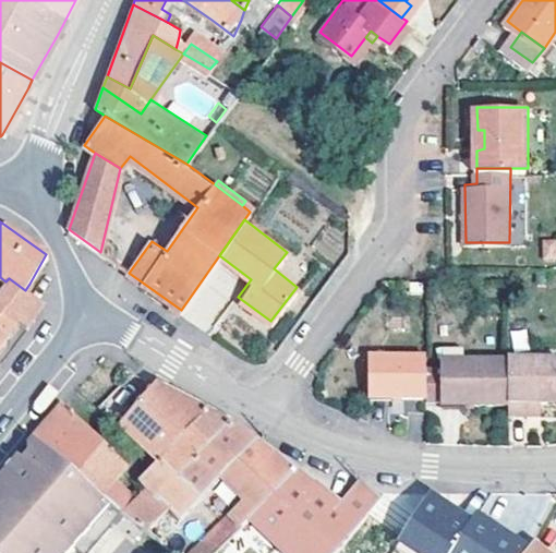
[(539,233),(541,256),(555,256),(554,232),(539,233)]
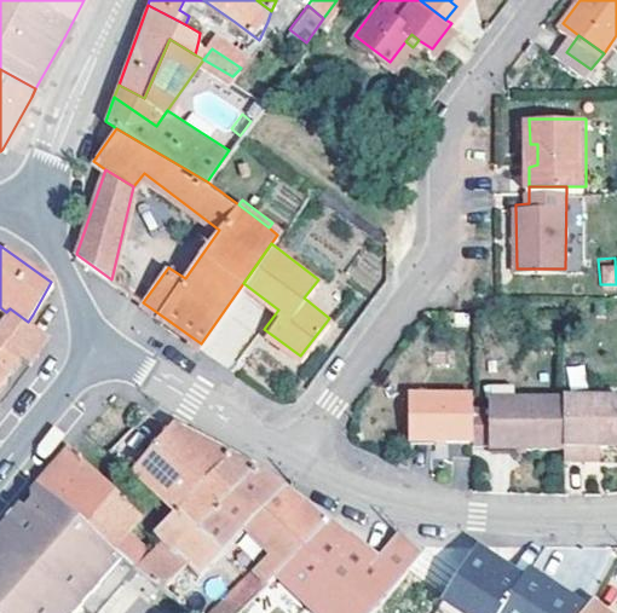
[(0,376),(11,363),(17,354),(29,363),(47,334),(28,322),(10,308),(6,312),(0,321),(0,376)]
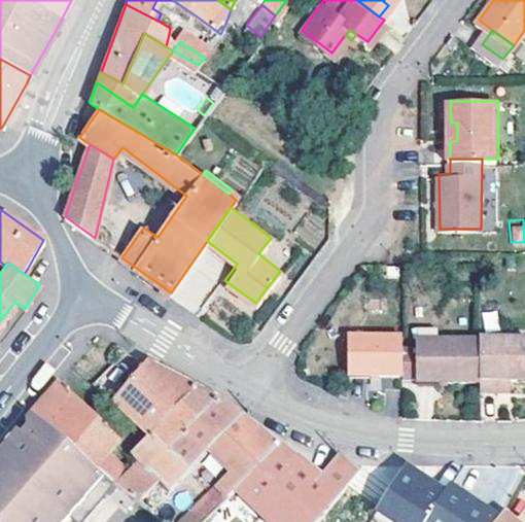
[(369,371),(403,371),(403,343),(403,329),(346,331),(346,367),(369,366),(369,371)]
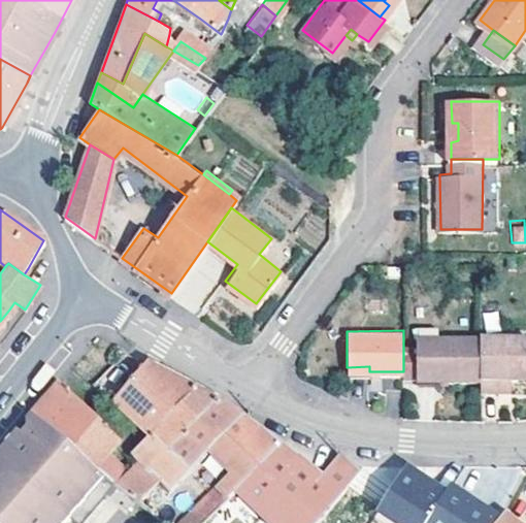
[(500,374),(513,374),(525,373),(525,332),(481,333),(481,335),(482,377),(482,389),(500,388),(500,374)]
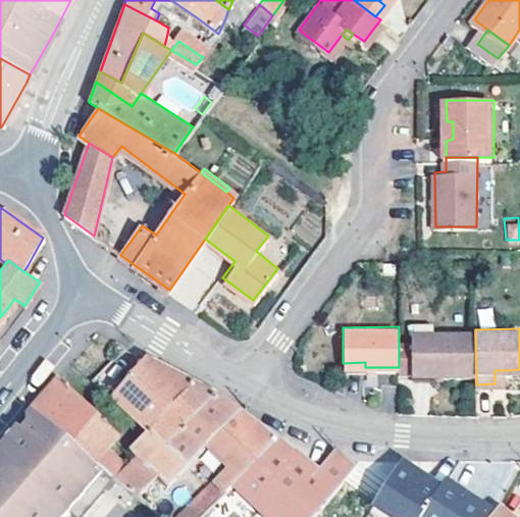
[(434,369),(434,373),(476,372),(475,331),(411,332),(411,340),(412,369),(434,369)]
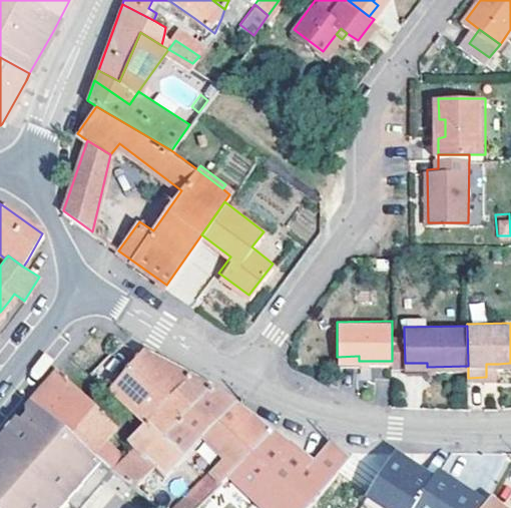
[(405,363),(404,334),(392,334),(392,361),(392,363),(405,363)]
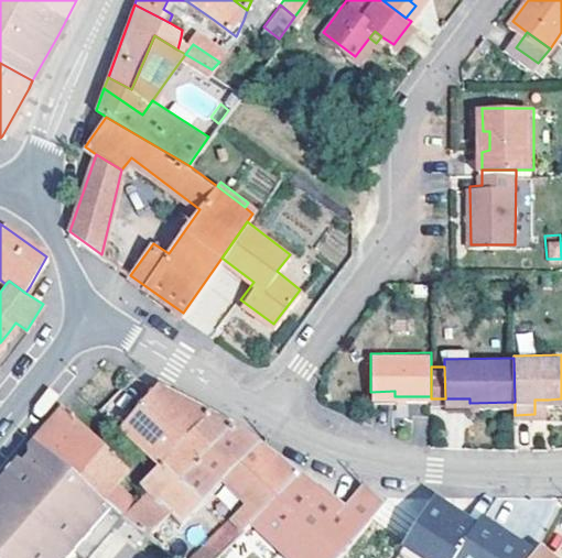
[(177,481),(231,424),(196,406),(147,381),(131,397),(138,404),(119,425),(155,460),(177,481)]
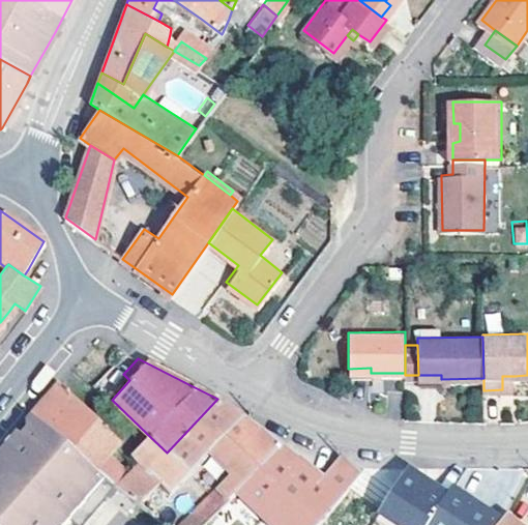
[(502,376),(502,389),(515,388),(515,376),(502,376)]
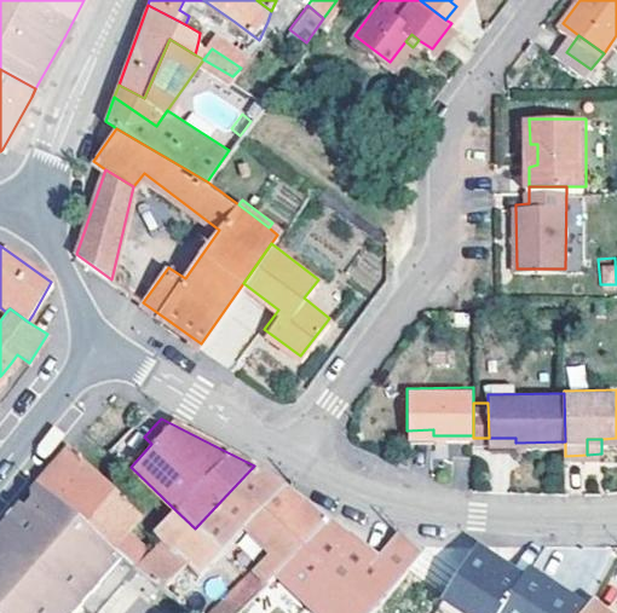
[(38,479),(119,554),(131,565),(148,549),(138,538),(127,525),(138,515),(142,510),(69,444),(46,469),(38,479)]
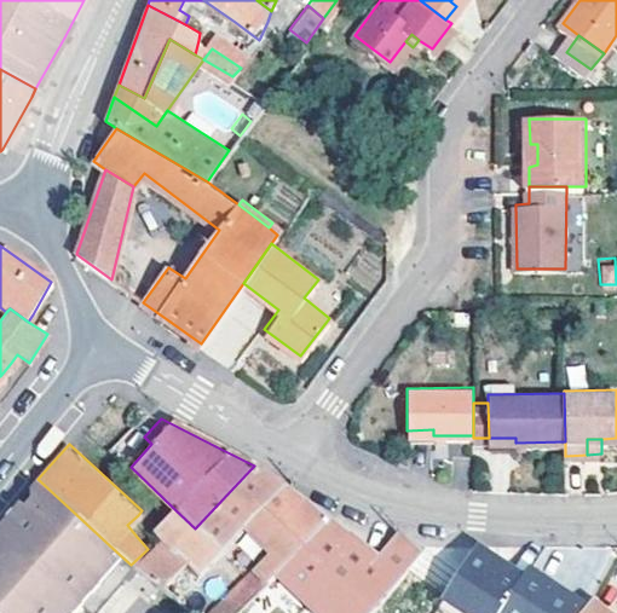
[(254,466),(195,528),(219,551),(242,527),(283,485),(266,472),(258,467),(254,466)]
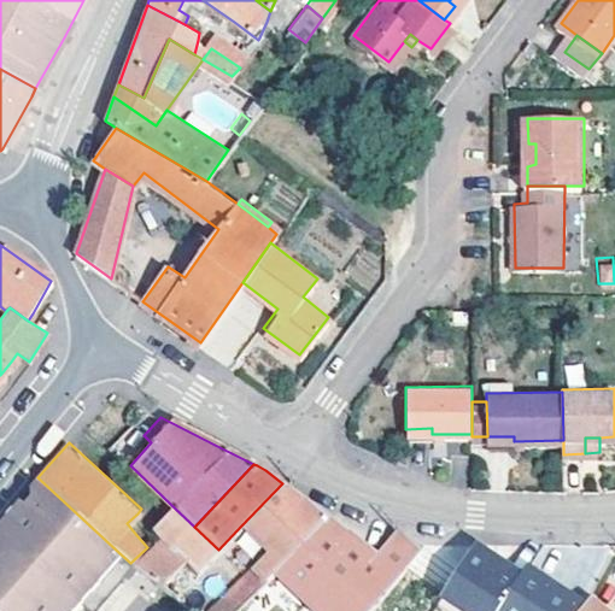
[(0,610),(68,610),(77,601),(118,552),(37,477),(21,497),(19,510),(13,517),(7,511),(0,521),(0,610)]
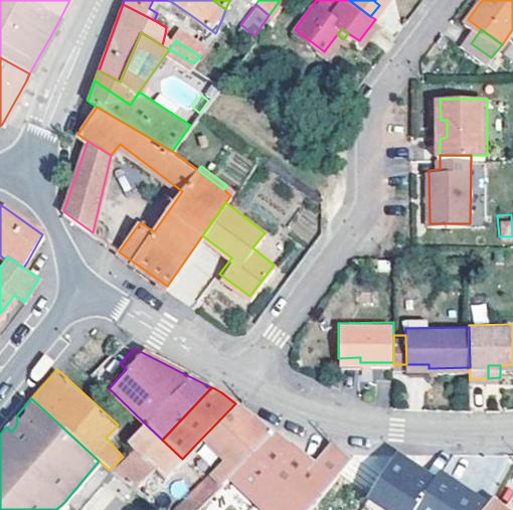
[(228,477),(274,431),(252,415),(235,403),(201,439),(225,457),(212,471),(223,482),(228,477)]
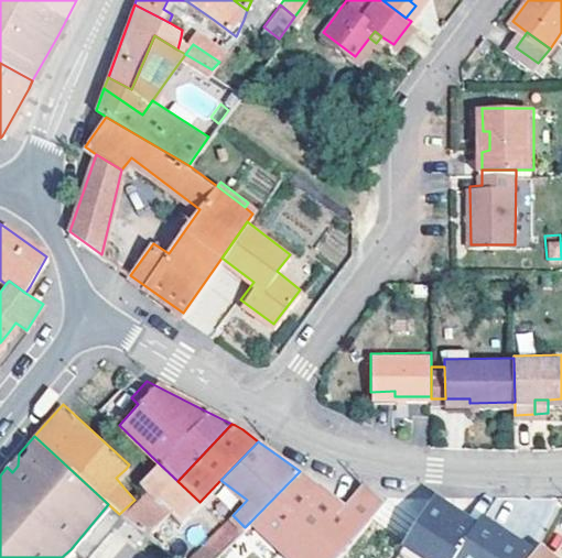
[(18,466),(19,453),(7,467),(12,472),(18,466)]
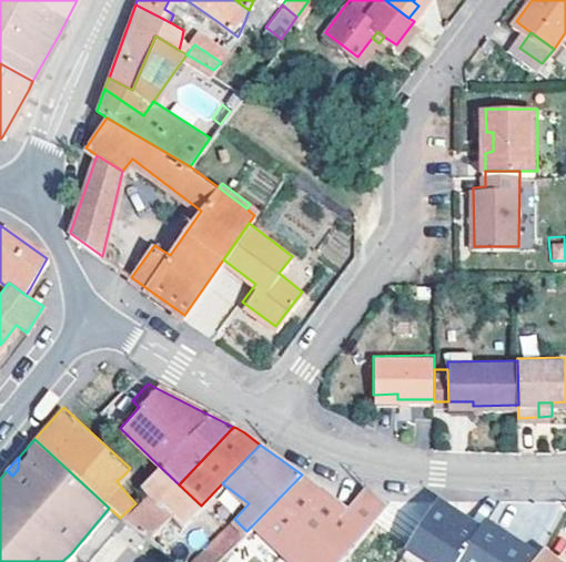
[(162,517),(179,530),(201,506),(179,484),(157,463),(138,483),(147,492),(135,503),(120,518),(143,535),(162,517)]
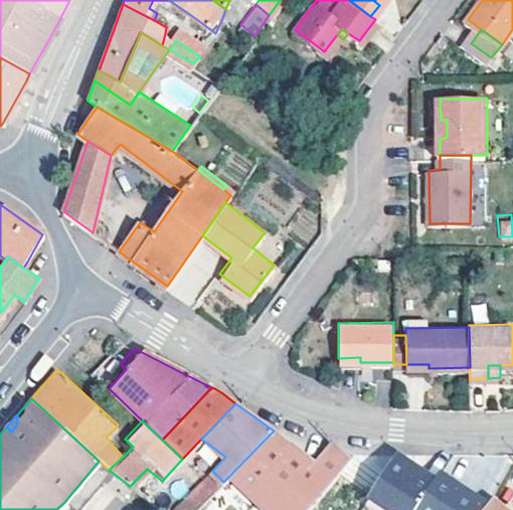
[(120,443),(115,429),(106,437),(115,448),(120,443)]
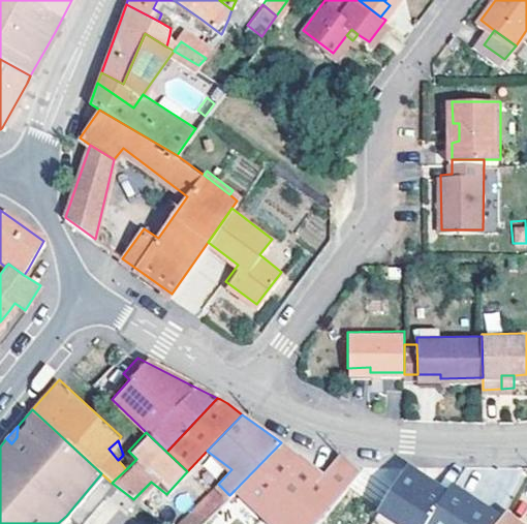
[(271,523),(315,523),(360,469),(338,454),(321,473),(306,462),(281,442),(235,490),(244,498),(271,523)]
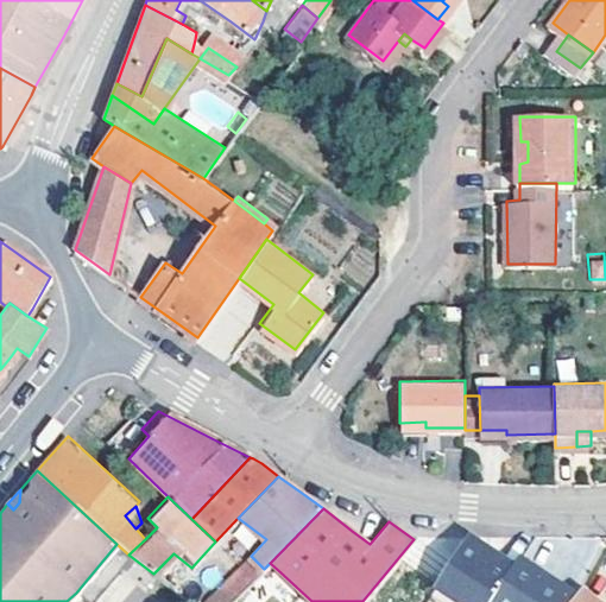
[(459,601),(488,601),(513,565),(467,536),(434,585),(459,601)]
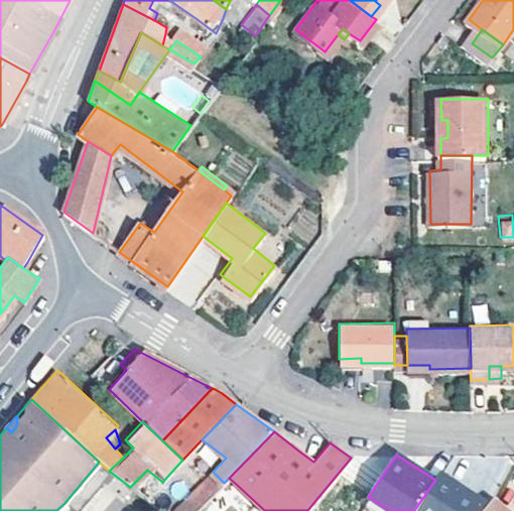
[(65,503),(73,510),(75,510),(109,471),(99,462),(65,503)]
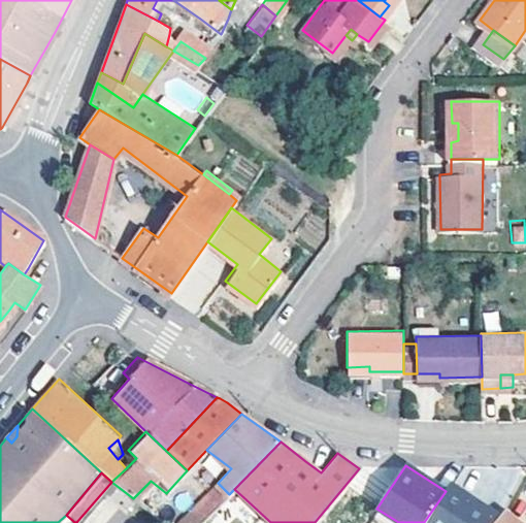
[(133,498),(149,511),(166,493),(151,481),(133,498)]
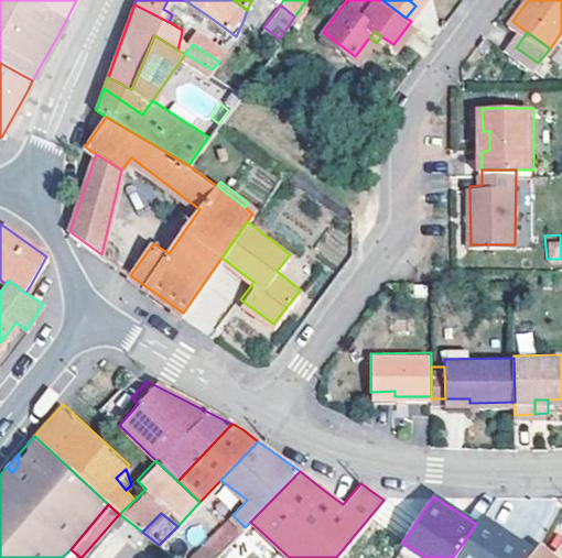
[(245,527),(233,515),(191,557),(214,557),(238,534),(245,527)]
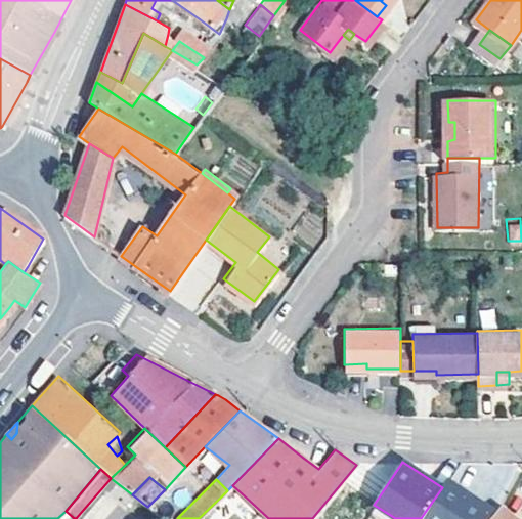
[(482,518),(487,513),(446,484),(422,518),(482,518)]
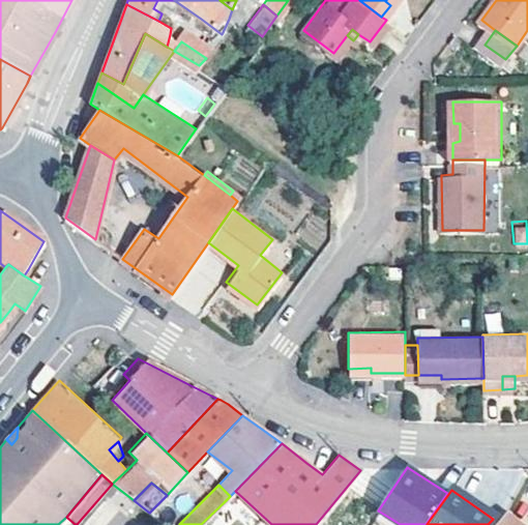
[(234,511),(244,499),(235,491),(230,496),(224,502),(234,511)]
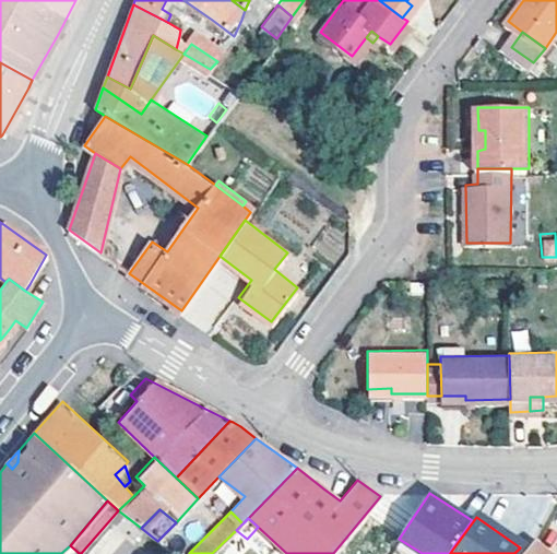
[(552,553),(532,541),(522,553),(552,553)]
